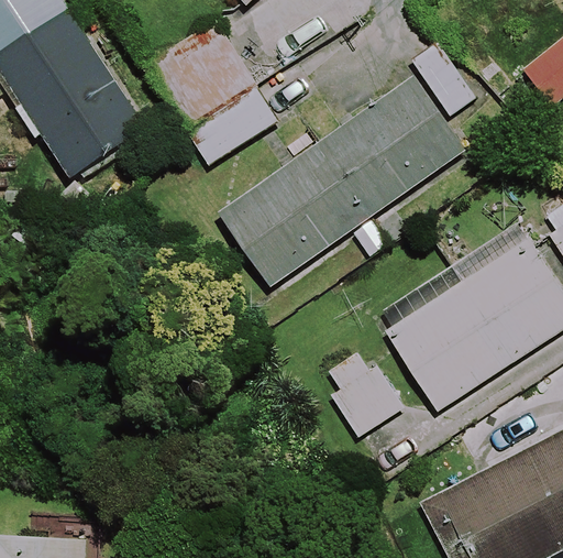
[(146,127),(61,0),(0,0),(0,74),(69,178),(146,127)]
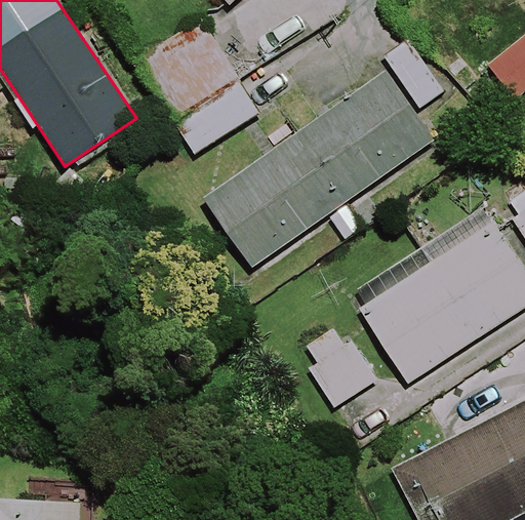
[(524,89),(524,31),(486,63),(515,97),(524,89)]
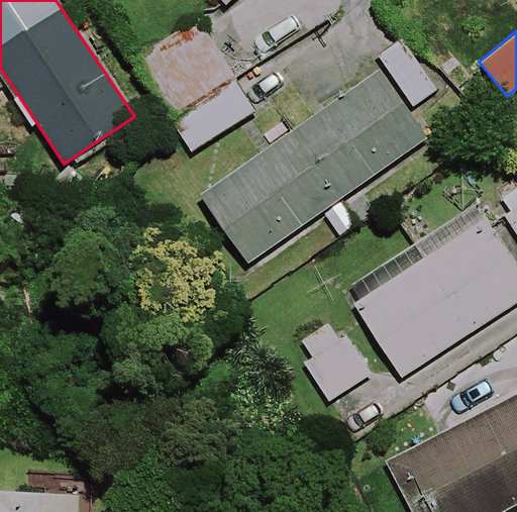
[(435,90),(400,39),(376,57),(383,68),(202,195),(249,263),(425,138),(406,110),(435,90)]
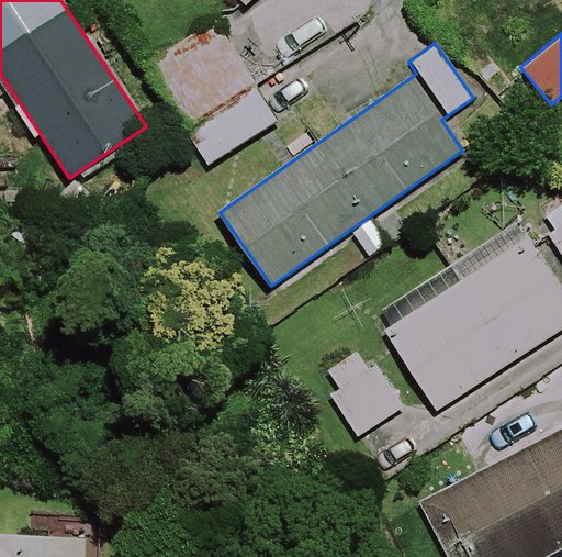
[(277,122),(257,90),(189,133),(209,165),(277,122)]
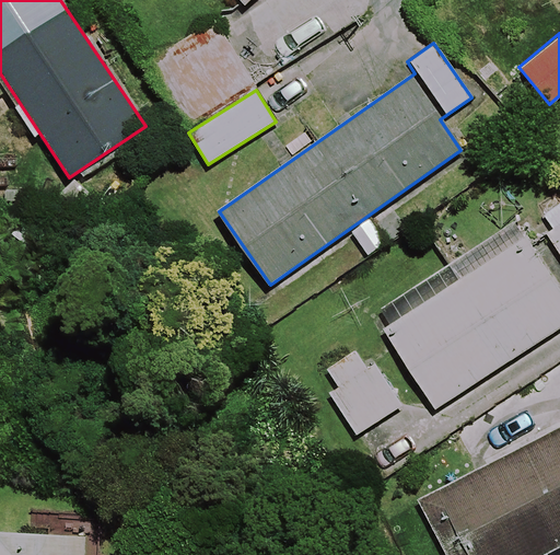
[(559,325),(559,290),(516,222),(491,239),(501,254),(383,330),(433,407),(559,325)]
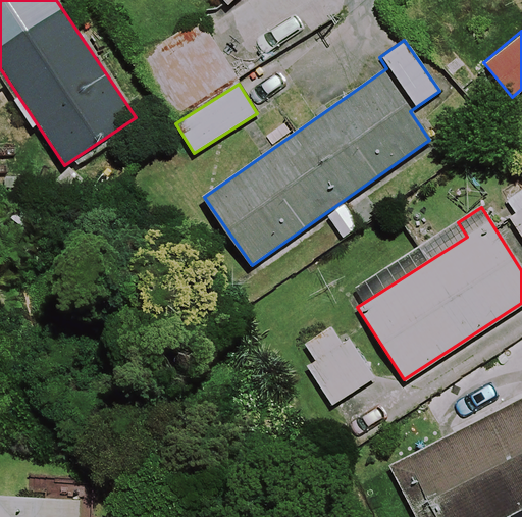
[(373,377),(340,323),(297,350),(331,404),(373,377)]
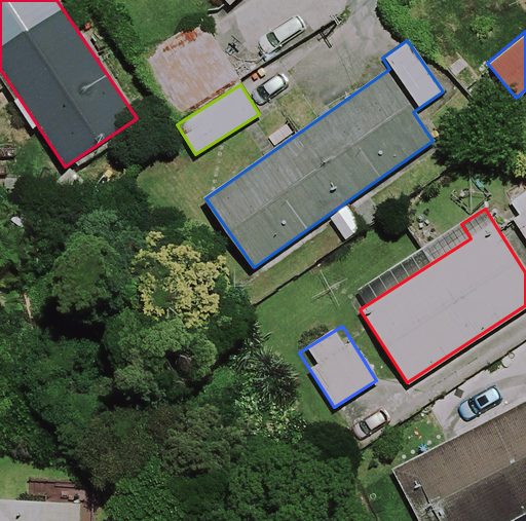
[(525,520),(525,403),(392,470),(417,520),(525,520)]
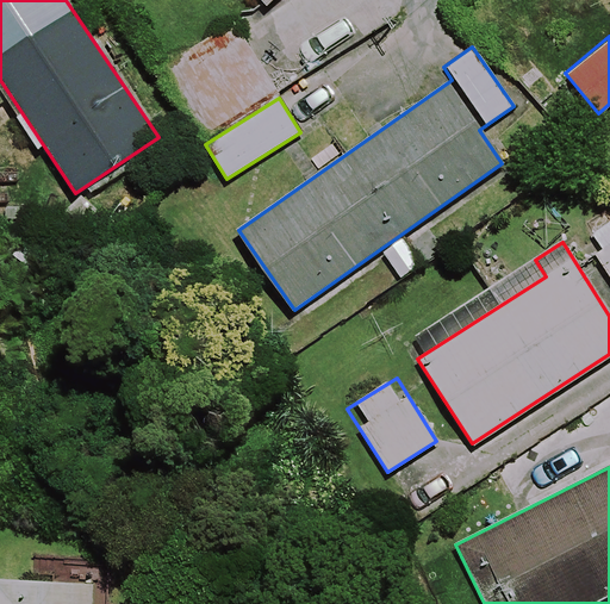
[(93,603),(95,583),(0,576),(0,603),(93,603)]
